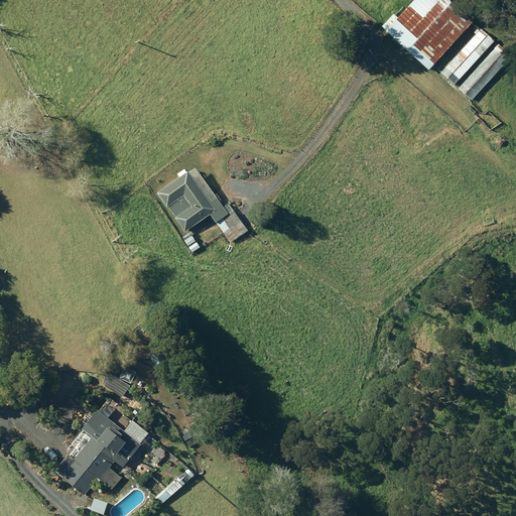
[(382,25),(429,68),(474,20),(452,0),(413,0),(399,16),(394,12),(382,25)]
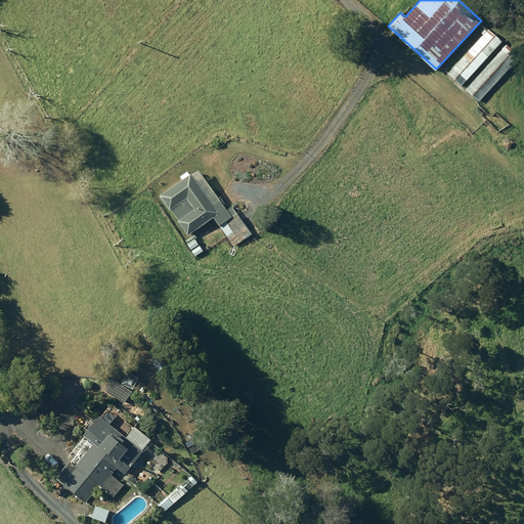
[(449,72),(463,84),(503,41),(488,28),(449,72)]
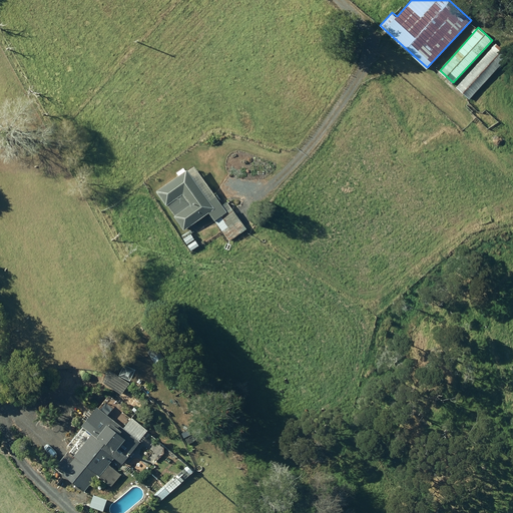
[(457,86),(470,98),(510,54),(497,43),(457,86)]
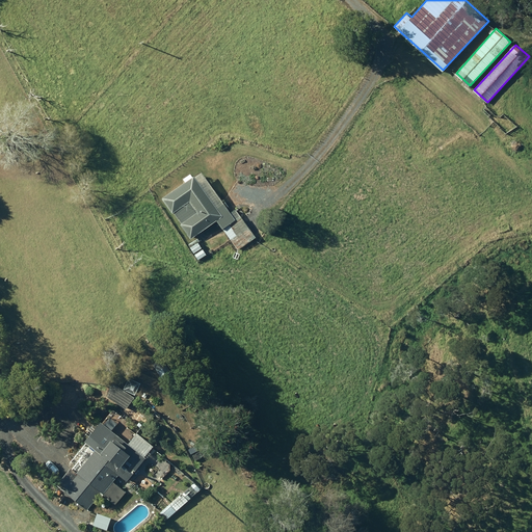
[(217,219),(238,248),(256,237),(236,209),(231,212),(202,169),(162,196),(173,212),(174,211),(182,221),(181,223),(191,237),(217,219)]
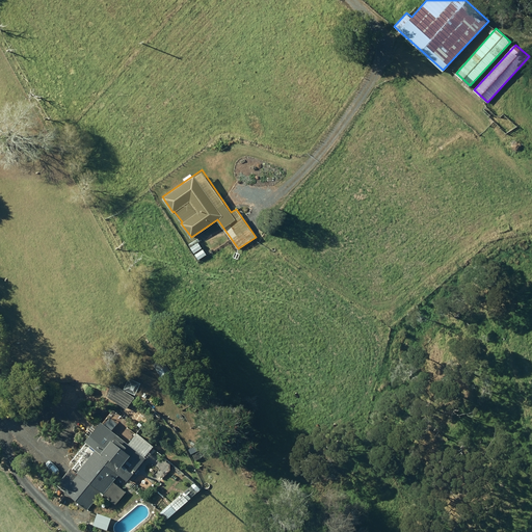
[(190,246),(194,253),(202,246),(198,241),(190,246)]
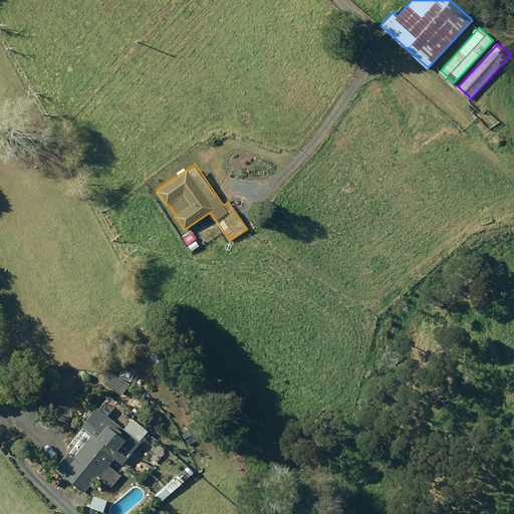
[(189,245),(192,250),(200,245),(196,240),(189,245)]
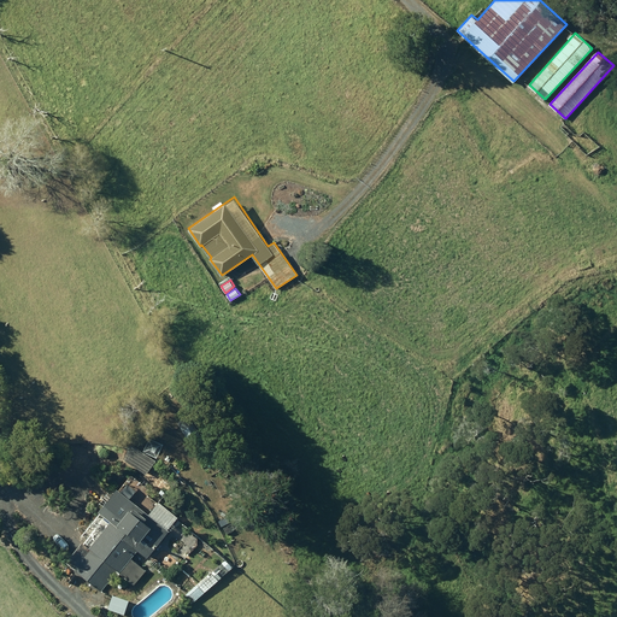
[(119,571),(134,583),(146,570),(131,558),(139,550),(148,557),(170,530),(117,488),(99,510),(111,521),(89,547),(90,548),(66,575),(93,599),(119,571)]
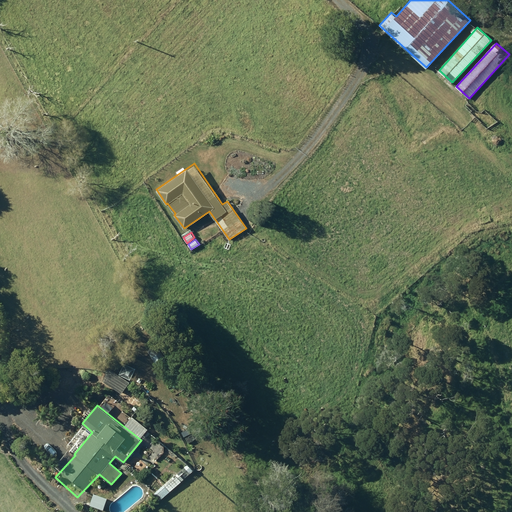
[(157,491),(163,497),(194,469),(187,464),(157,491)]
